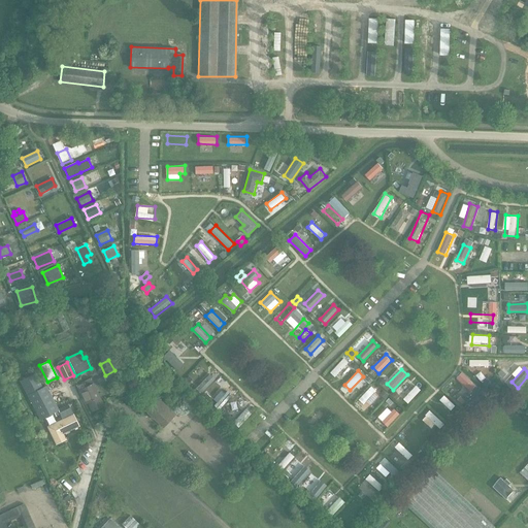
[(471,391),(477,385),(463,371),(457,377),(471,391)]
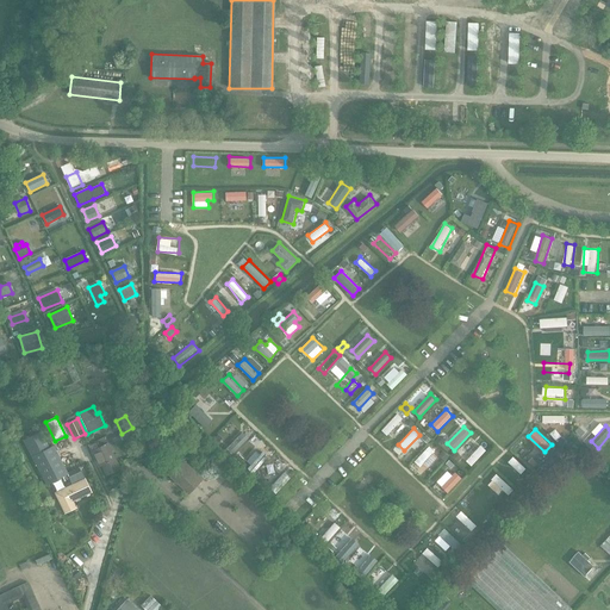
[(226,448),(234,454),(249,436),(243,430),(226,448)]
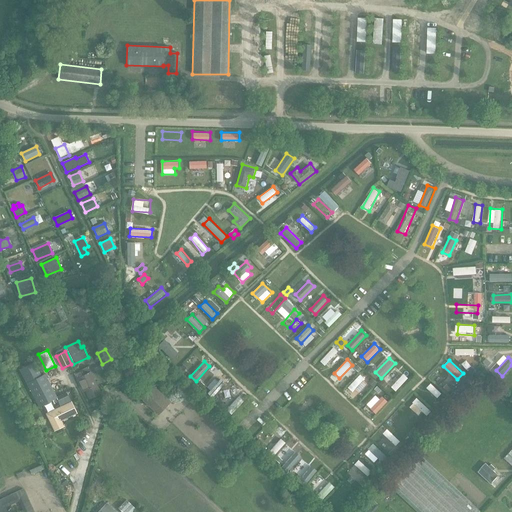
[(32,366),(22,372),(28,384),(40,407),(53,401),(54,404),(58,402),(60,406),(56,408),(46,413),(47,415),(55,431),(64,426),(62,421),(77,414),(72,403),(66,392),(57,397),(45,375),(43,376),(37,364),(32,366)]
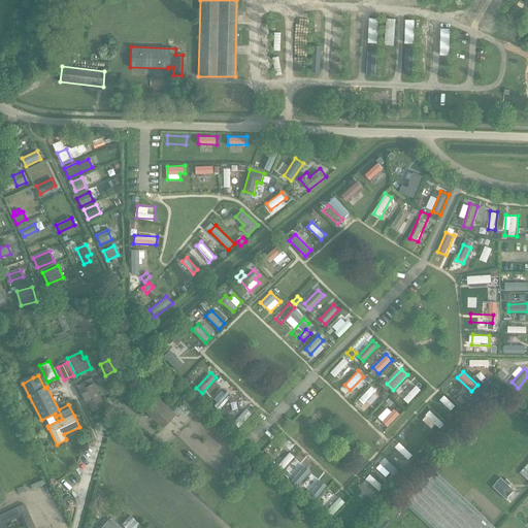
[(91,378),(77,385),(80,391),(87,404),(90,402),(94,410),(104,405),(92,381),(91,378)]
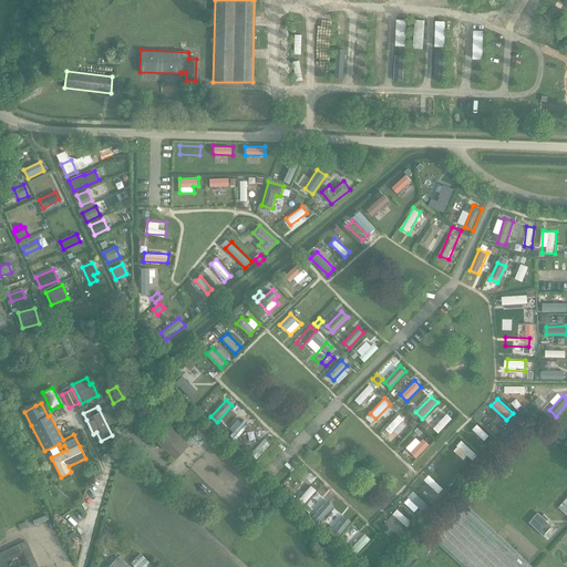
[(439,433),(452,418),(446,413),(433,428),(439,433)]
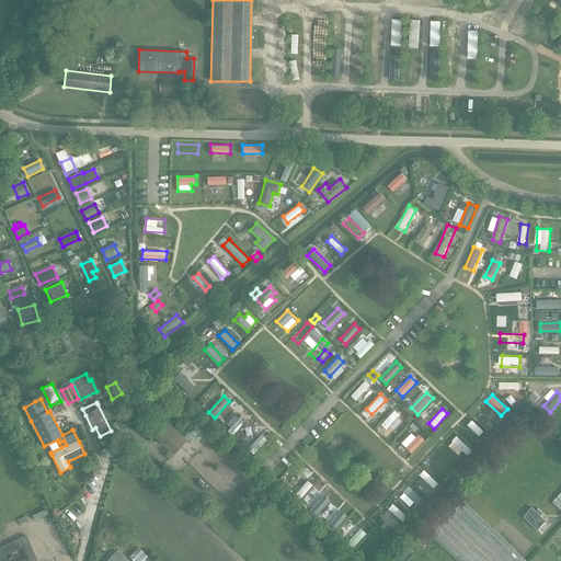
[(387,428),(400,414),(395,410),(381,424),(387,428)]
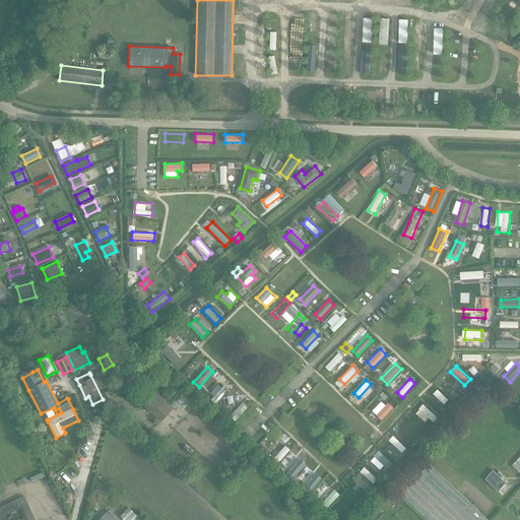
[(217,403),(230,388),(223,384),(211,399),(217,403)]
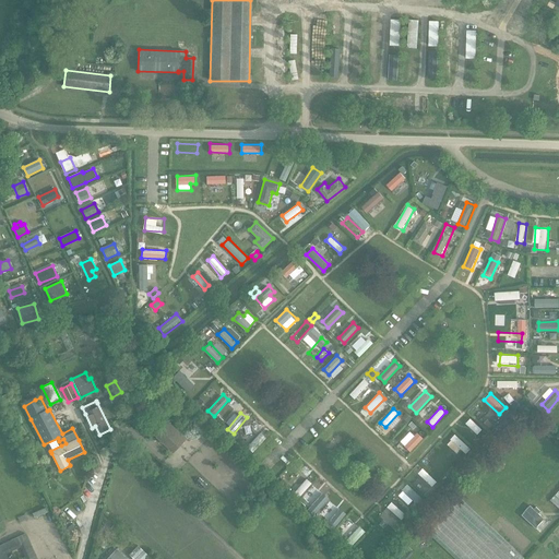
[(406,414),(402,418),(407,424),(412,419),(406,414)]
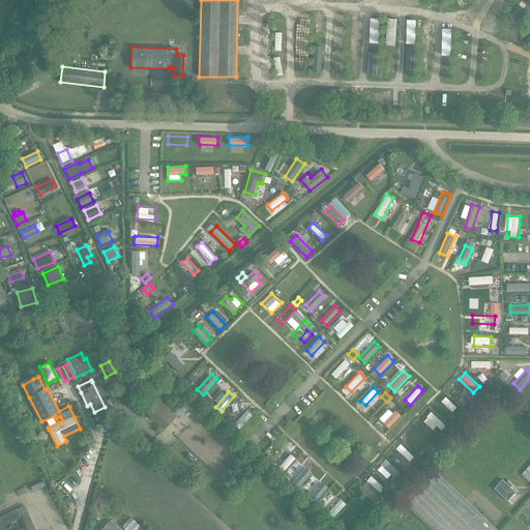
[(501,403),(505,399),(499,392),(487,406),(490,409),(496,404),(498,406),(501,403)]
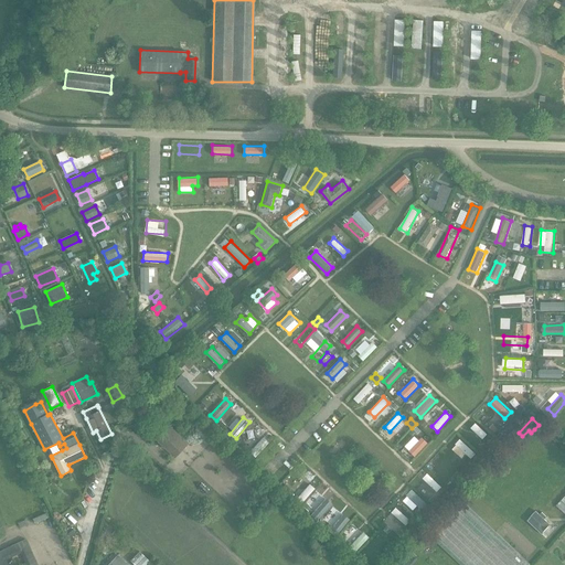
[(423,419),(418,424),(424,428),(427,424),(423,419)]
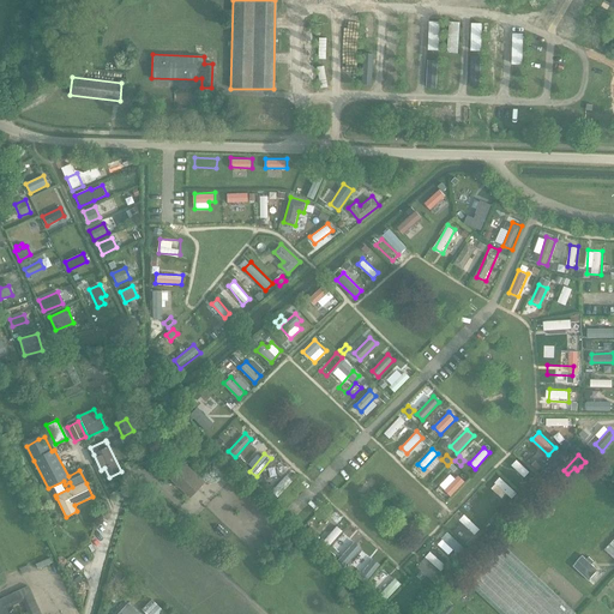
[(516,459),(511,465),(525,476),(530,470),(516,459)]
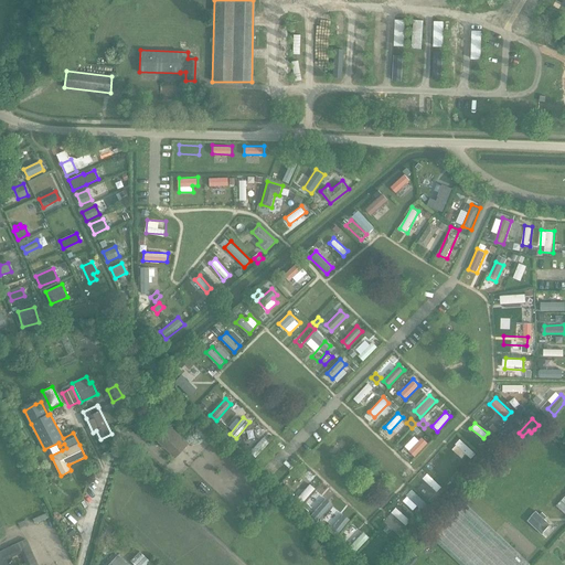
[(168,425),(155,439),(174,458),(189,444),(168,425)]
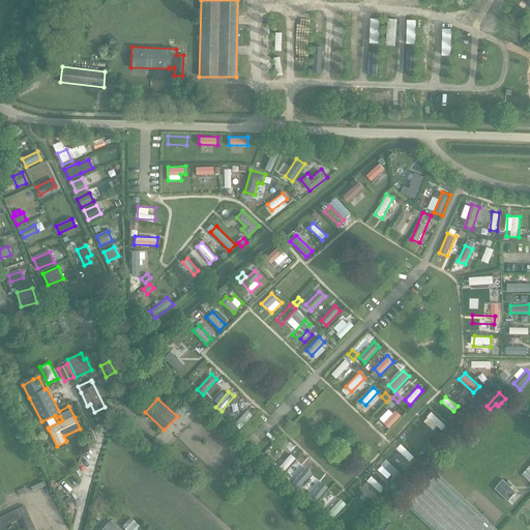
[(461,399),(458,402),(463,407),(466,404),(461,399)]
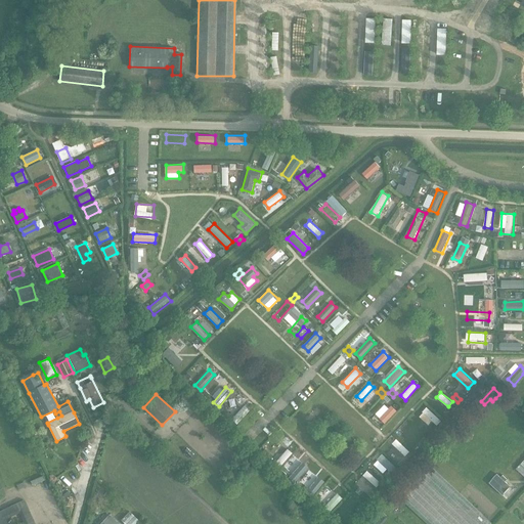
[(397,409),(391,404),(389,407),(385,403),(376,413),(385,423),(397,409)]
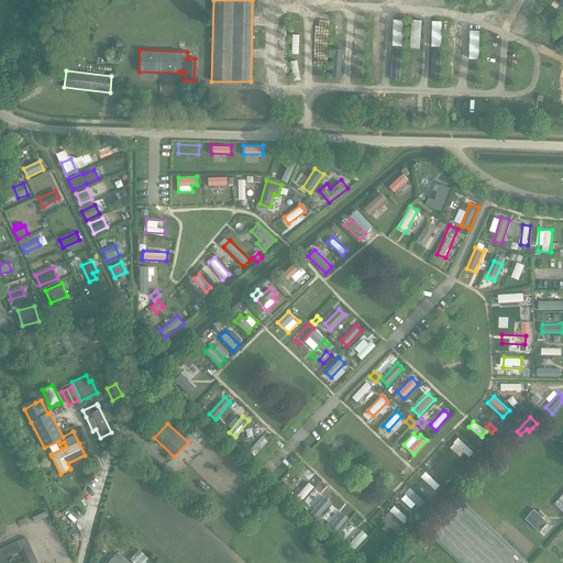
[(450,446),(460,455),(464,451),(468,455),(474,451),(459,437),(450,446)]
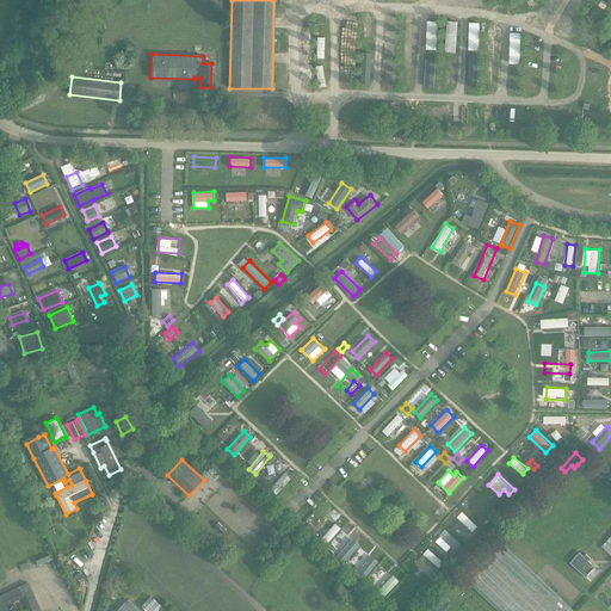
[(337,523),(326,535),(331,538),(340,528),(337,523)]
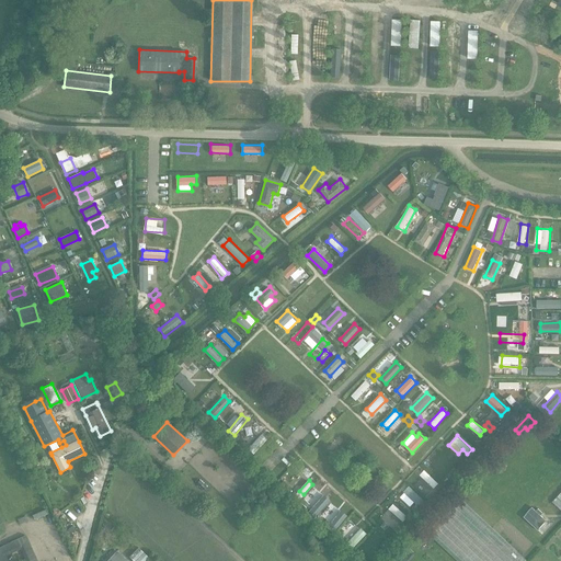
[(412,507),(422,497),(409,485),(399,495),(412,507)]
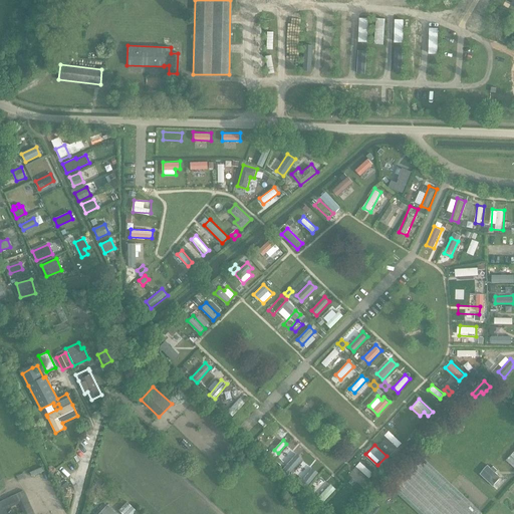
[(422,458),(392,489),(418,513),(481,513),(482,513),(422,458)]
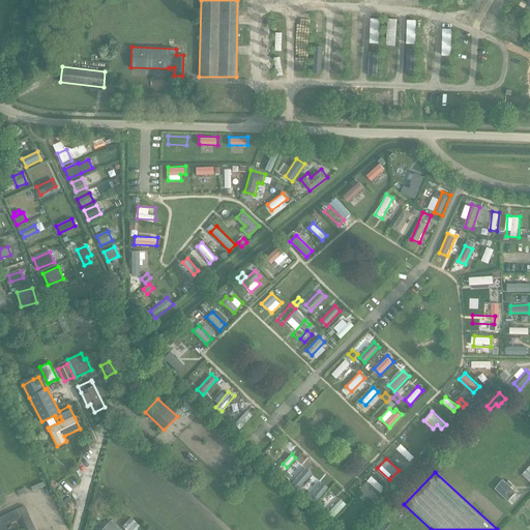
[(371,476),(367,481),(381,491),(385,486),(371,476)]
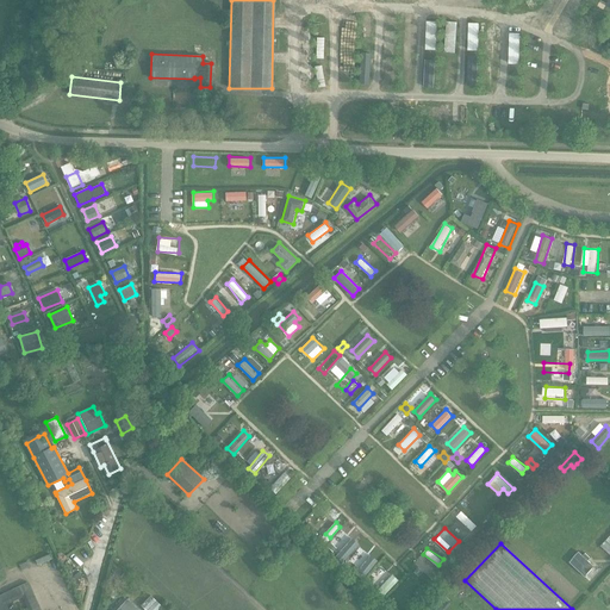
[(578,552),(568,562),(584,577),(595,567),(587,561),(590,559),(585,553),(583,555),(578,552)]
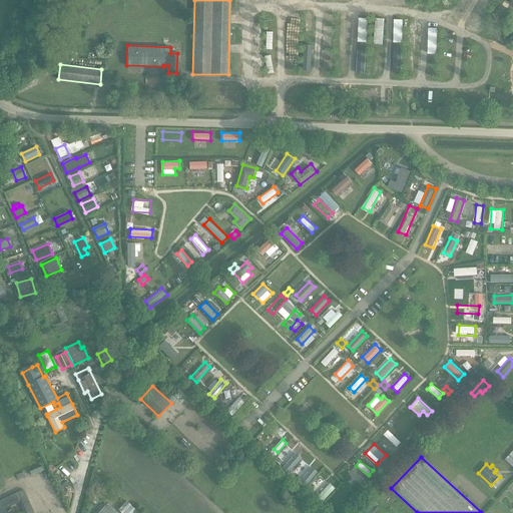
[(324,499),(335,487),(331,483),(320,495),(324,499)]
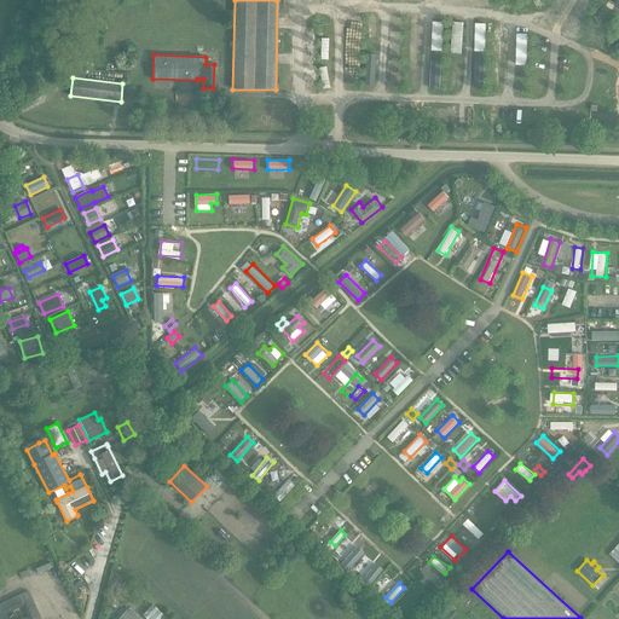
[(10,618),(7,613),(23,606),(28,618),(41,618),(28,591),(0,603),(0,618),(10,618)]
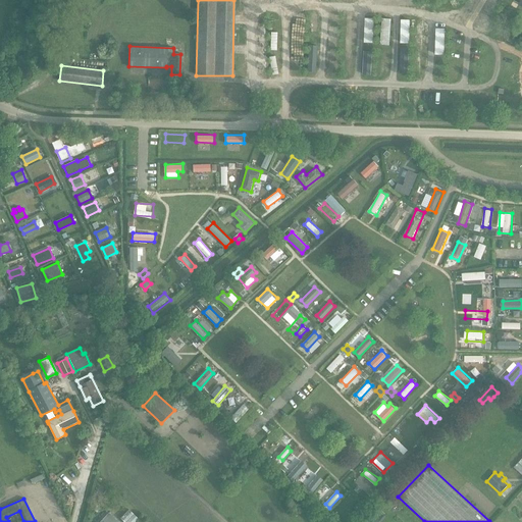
[(126,521),(134,521),(139,517),(129,508),(121,517),(126,521)]
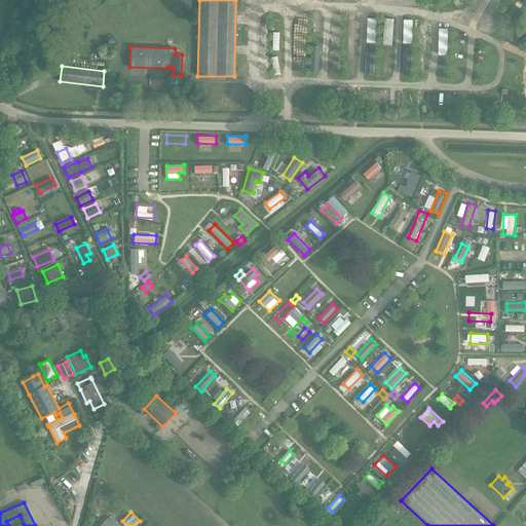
[(383,515),(373,525),(383,525),(389,520),(383,515)]
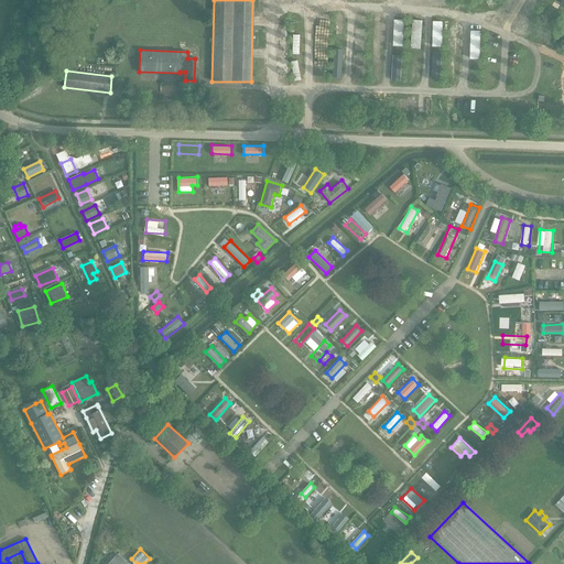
[(110,562),(111,563),(128,563),(118,554),(110,562)]
